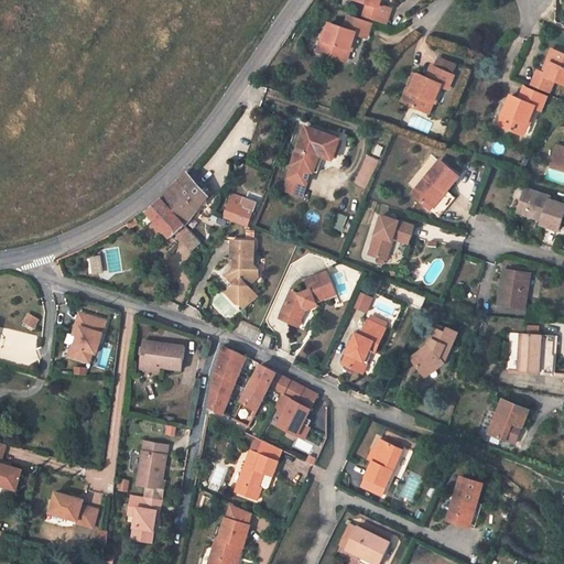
[(388,23),(392,10),(381,6),(382,0),(353,0),(354,0),(367,4),(364,17),(388,23)]
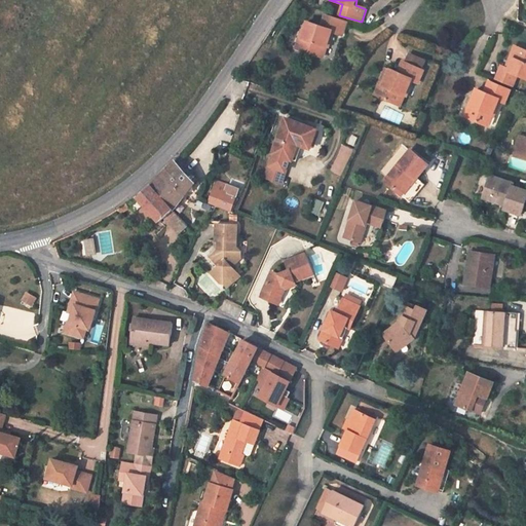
[(325,15),(321,27),(326,29),(330,16),(325,15)]
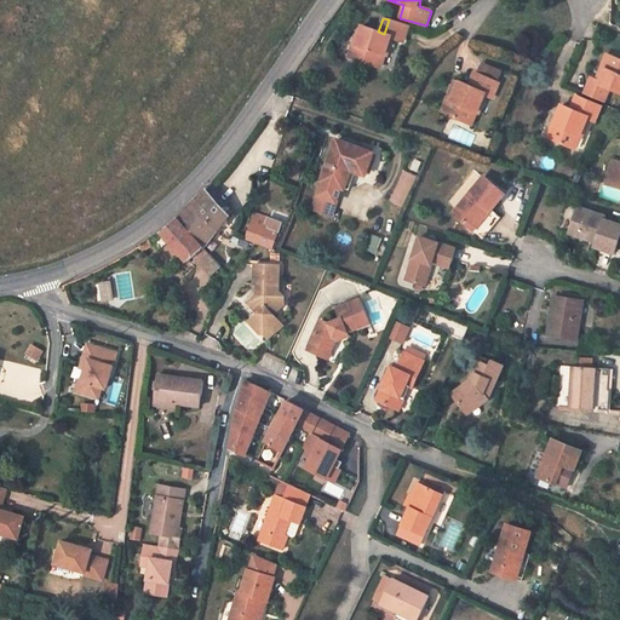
[(362,27),(359,36),(351,59),(377,67),(382,55),(385,56),(391,40),(403,44),(409,27),(389,19),(384,34),(378,32),(362,27)]
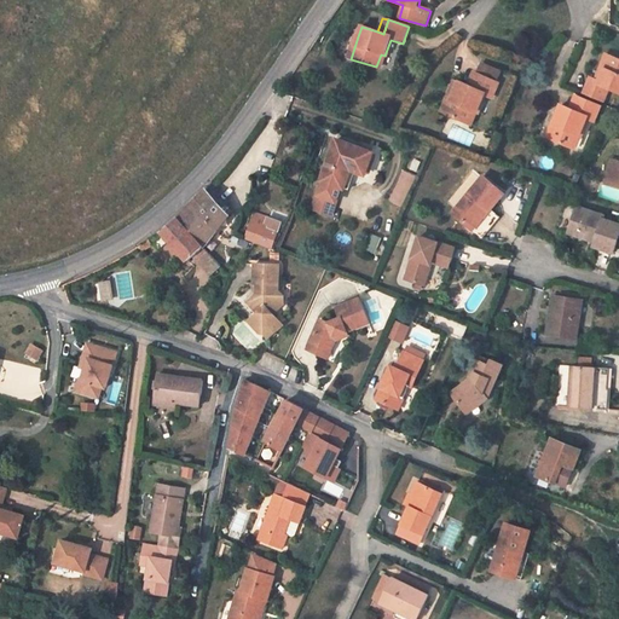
[(347,58),(351,59),(358,36),(354,35),(347,58)]
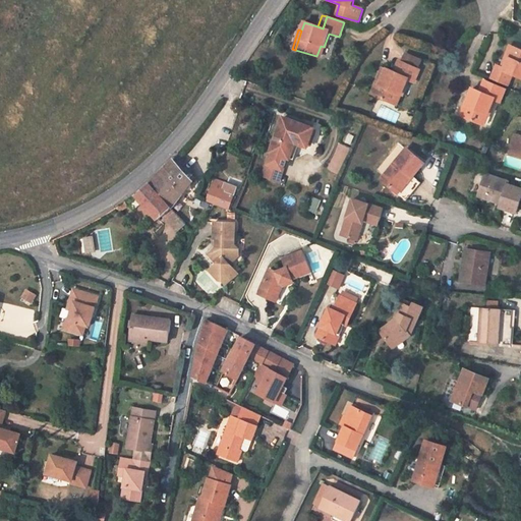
[(505,68),(513,48),(510,46),(501,67),(505,68)]
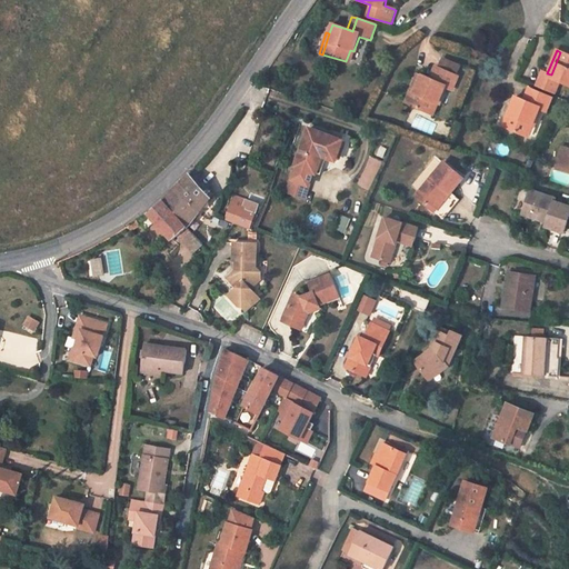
[(561,82),(568,86),(568,56),(560,52),(551,75),(547,73),(542,71),(537,86),(556,93),(561,82)]
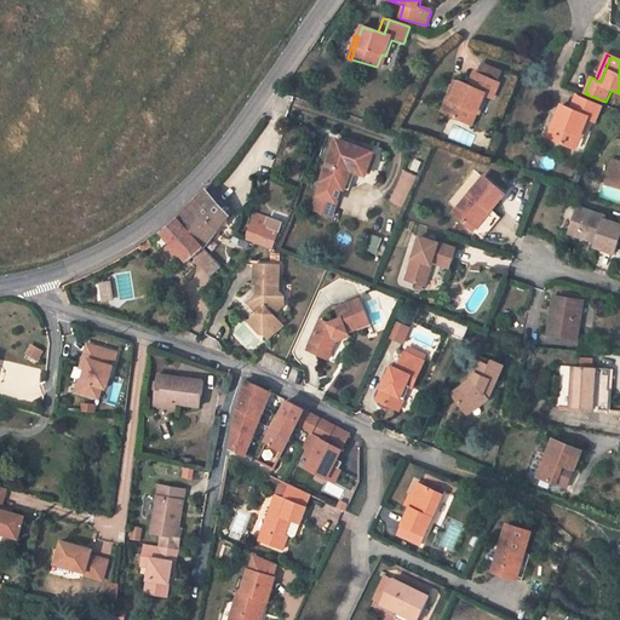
[(481,64),(476,74),(480,75),(497,82),(501,73),(481,64)]
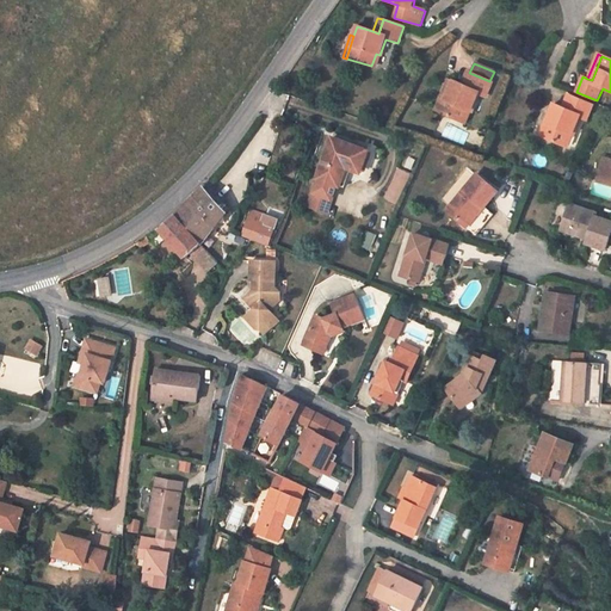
[(467,87),(473,74),(469,73),(468,72),(462,85),(467,87)]
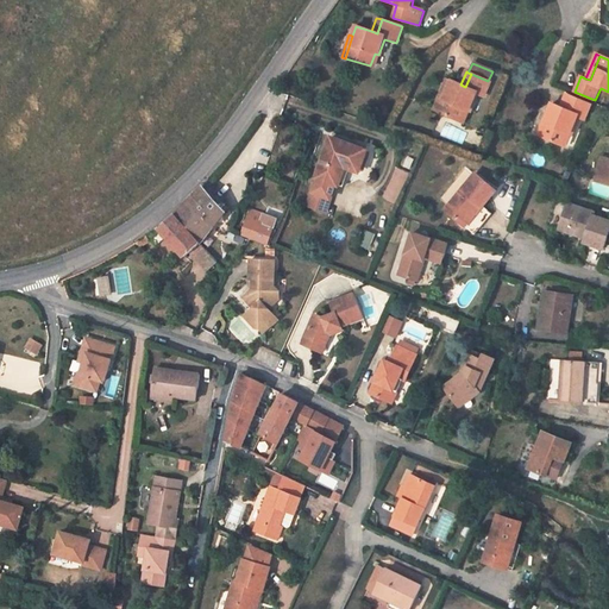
[(491,82),(488,81),(471,74),(465,87),(460,85),(459,85),(452,81),(443,101),(439,100),(434,111),(460,121),(465,111),(470,112),(477,94),(485,98),(491,82)]
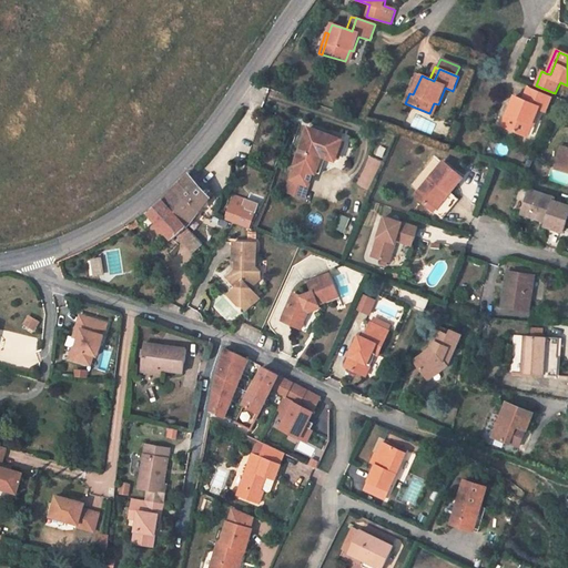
[(422,75),(417,74),(409,93),(413,94),(422,75)]
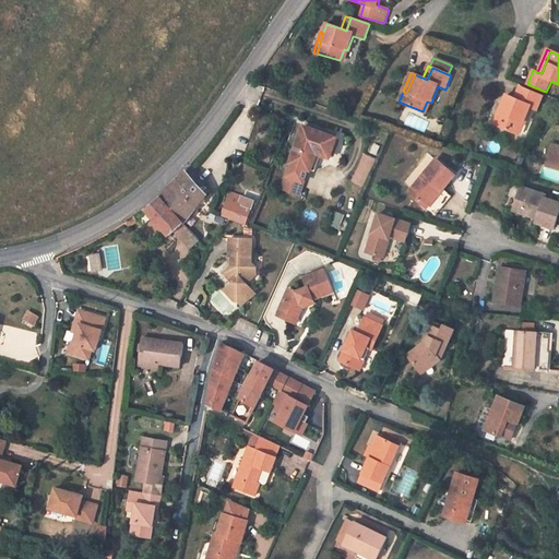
[(520,86),(514,98),(519,99),(523,88),(520,86)]
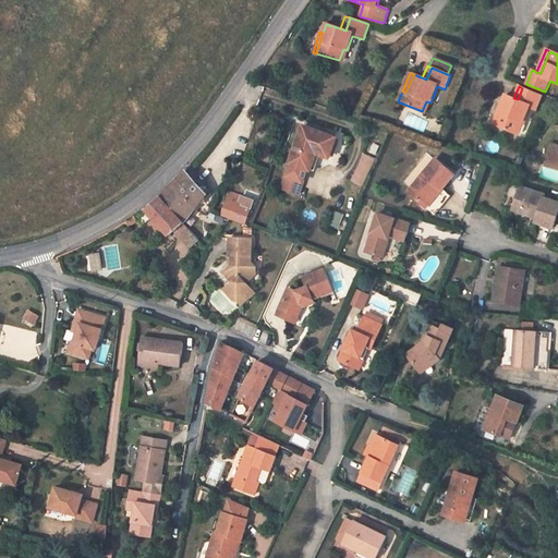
[(506,95),(494,124),(516,133),(520,122),(523,124),(531,108),(536,110),(543,97),(522,88),(518,99),(513,98),(506,95)]
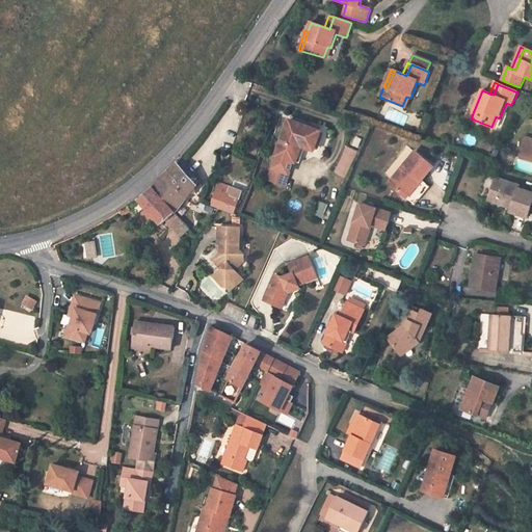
[(315,151),(321,132),(289,121),(276,157),(277,157),(292,162),(294,162),(298,150),(299,147),(315,151)]
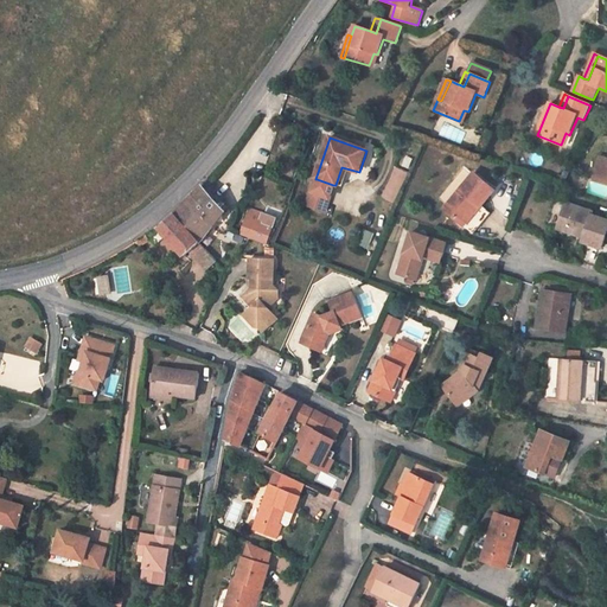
[(394,204),(408,172),(395,166),(382,198),(394,204)]
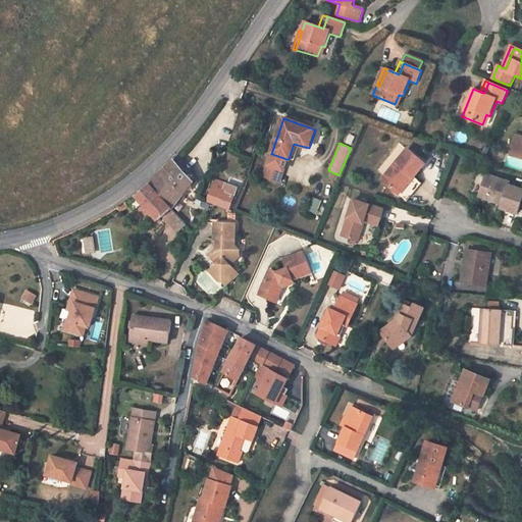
[(409,175),(412,178),(425,164),(407,149),(380,180),(395,192),(409,175)]
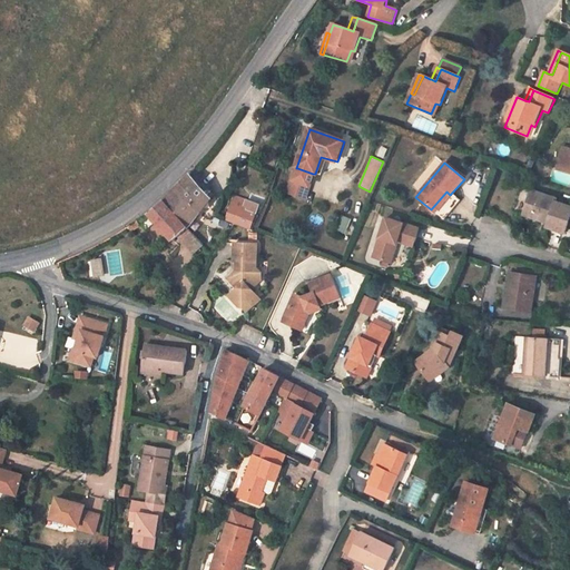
[(297,168),(290,195),(305,200),(313,174),(297,168)]
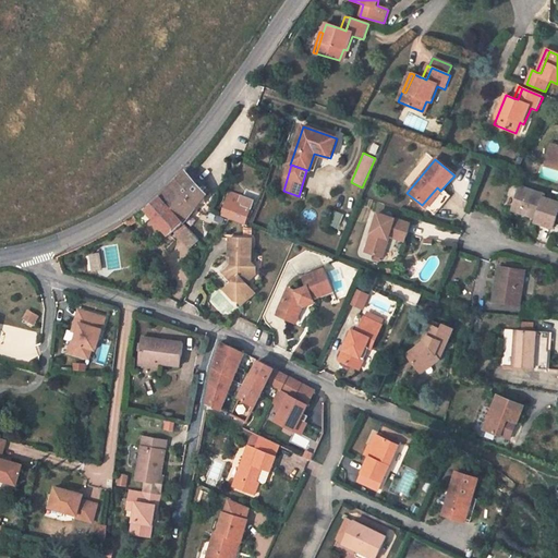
[(160,197),(183,223),(208,194),(193,179),(186,171),(174,184),(160,197)]
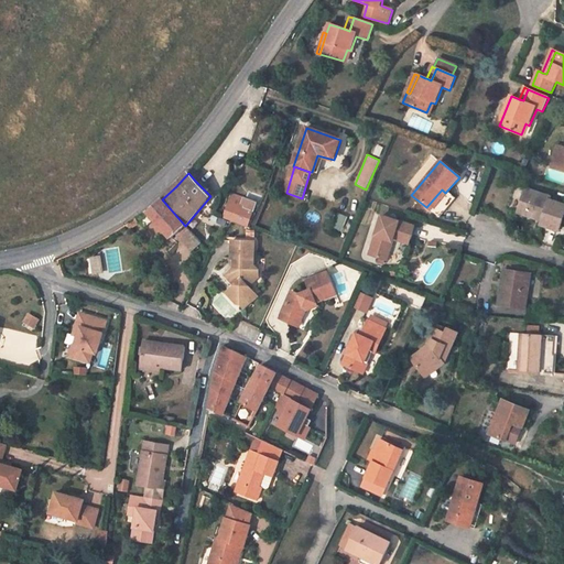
[(195,181),(210,196),(213,193),(198,179),(195,181)]
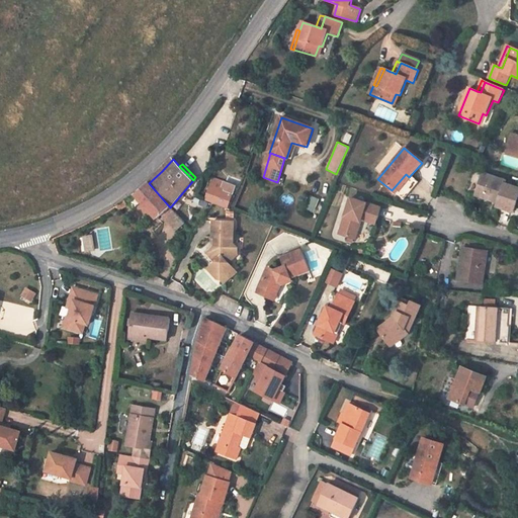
[(396,193),(409,177),(406,174),(392,190),(396,193)]
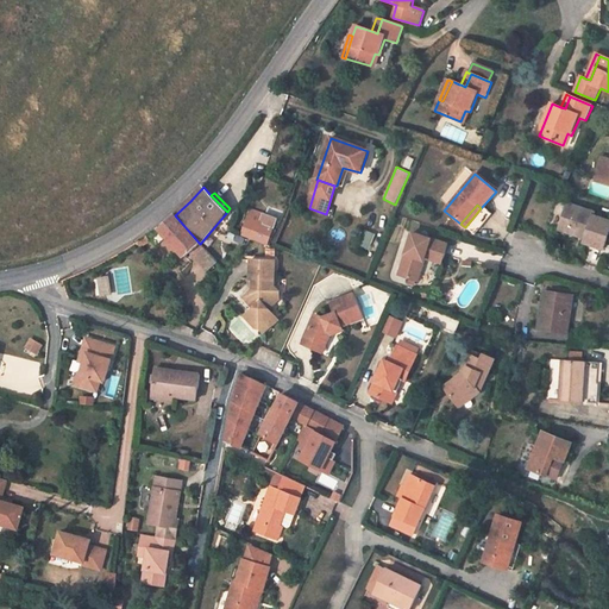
[(570,205),(560,227),(586,237),(585,240),(584,244),(603,250),(608,233),(608,221),(594,217),(595,213),(570,205)]
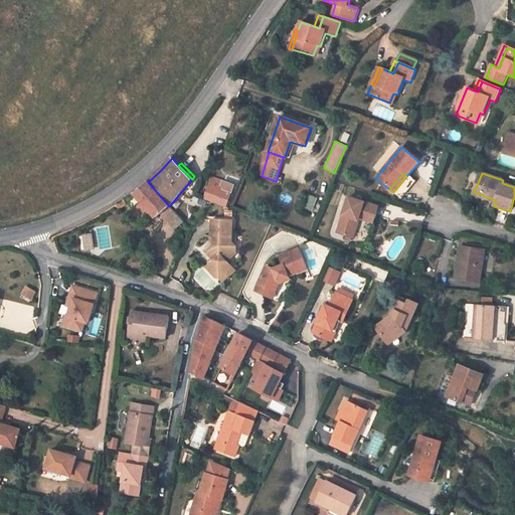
[(401,199),(415,183),(406,176),(393,192),(401,199)]
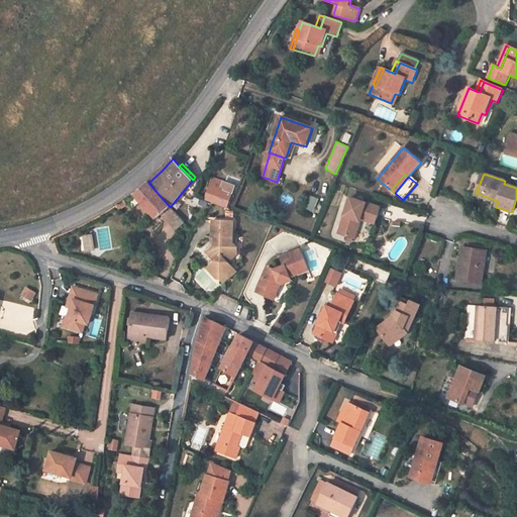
[(205,202),(213,205),(225,209),(231,195),(224,192),(225,187),(223,187),(225,183),(213,179),(205,202)]
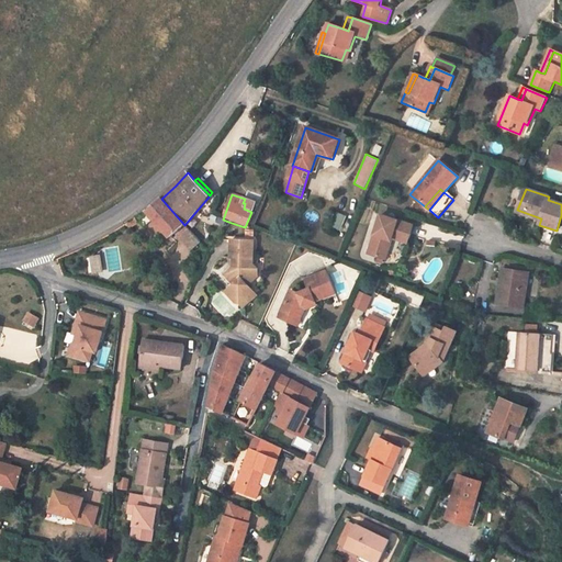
[(147,211),(171,237),(176,234),(181,239),(189,231),(184,225),(161,199),(147,211)]
